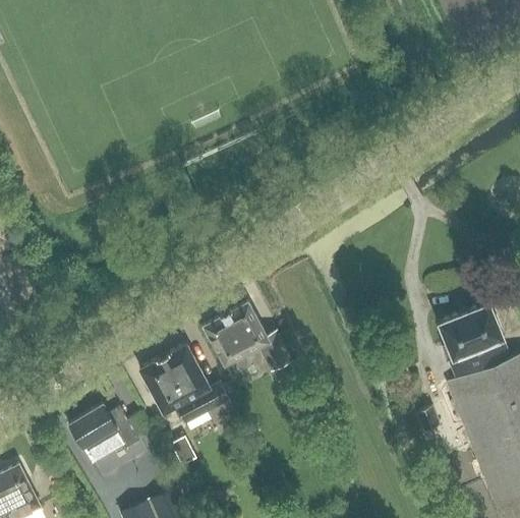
[(272,372),(292,362),(276,330),(265,336),(247,302),(203,325),(223,365),(260,347),(272,372)]
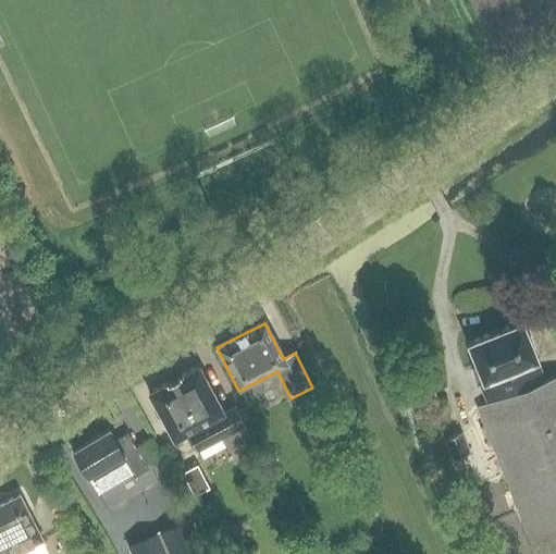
[(490,457),(532,553),(555,553),(555,354),(538,362),(521,324),(468,347),(478,370),(471,373),(478,388),(469,390),(497,455),(490,457)]
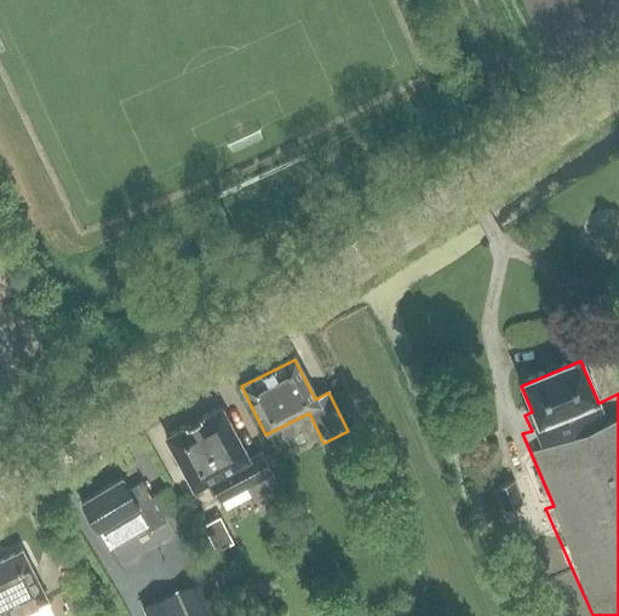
[(254,504),(281,490),(262,453),(248,460),(221,408),(165,437),(193,490),(208,483),(219,504),(247,489),(254,504)]
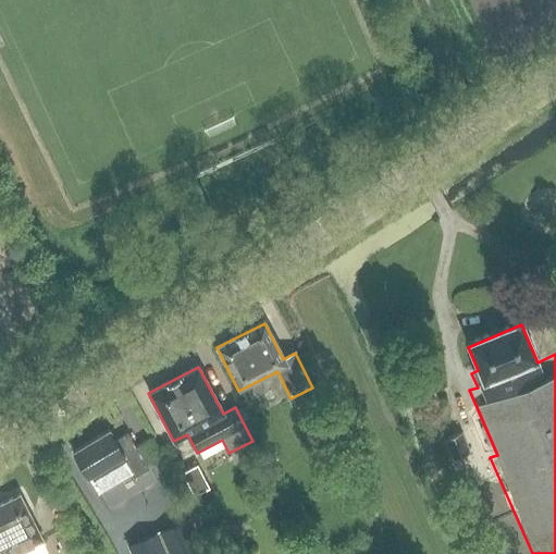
[(108,434),(73,455),(87,478),(97,496),(132,477),(134,479),(147,471),(135,450),(126,434),(112,443),(108,434)]
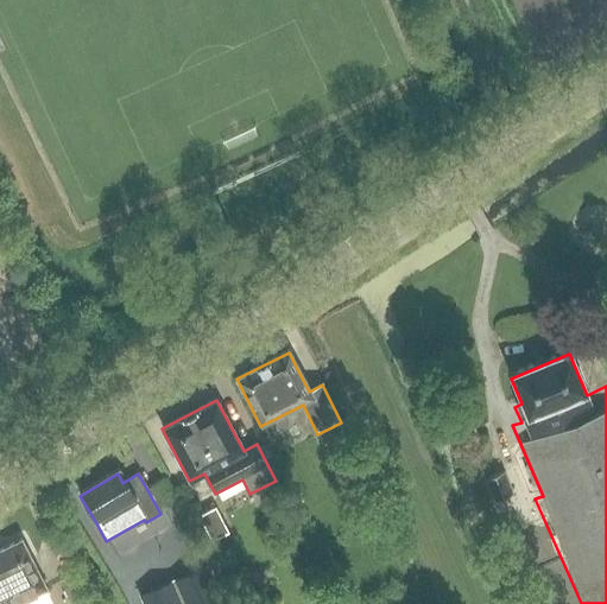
[(214,510),(197,520),(212,545),(228,535),(214,510)]
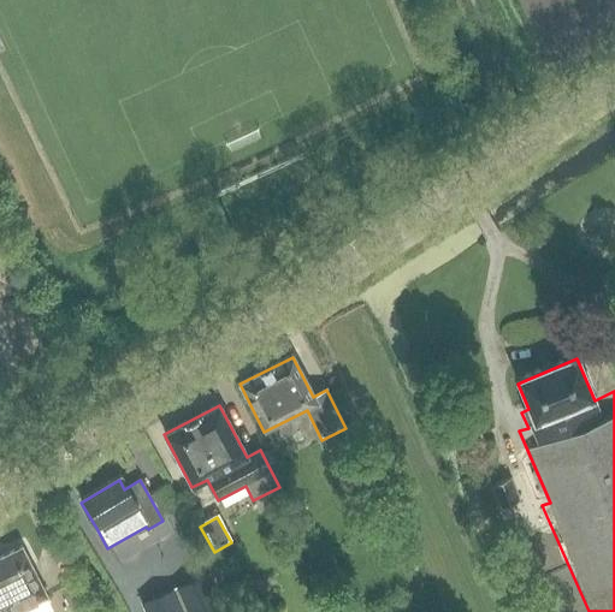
[(0,576),(17,611),(23,611),(47,599),(22,548),(0,559),(0,576)]
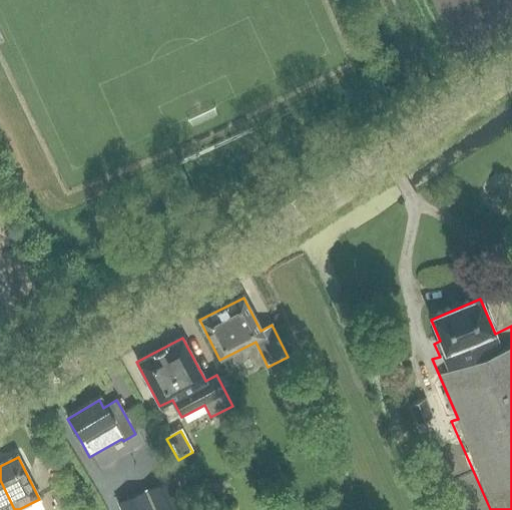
[(264,477),(251,483),(258,496),(271,490),(264,477)]
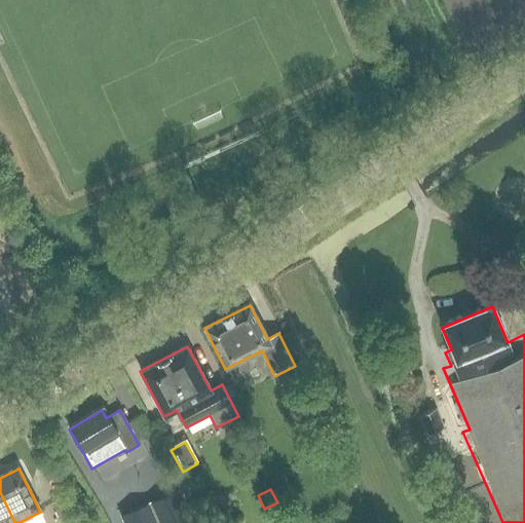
[(14,522),(0,492),(0,522),(14,522)]
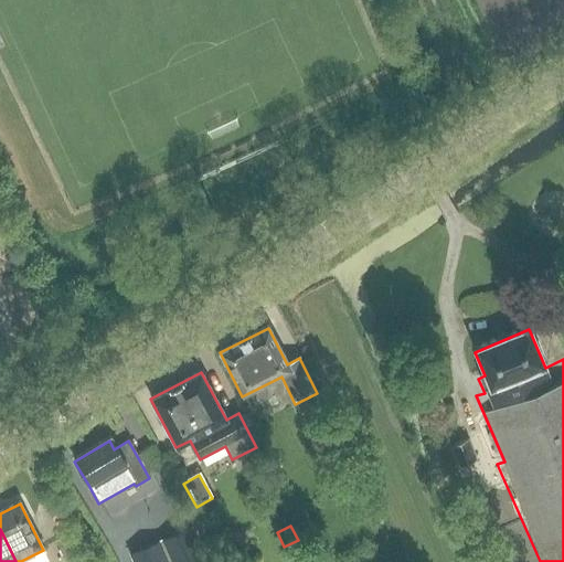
[(205,561),(191,529),(130,555),(132,561),(205,561)]
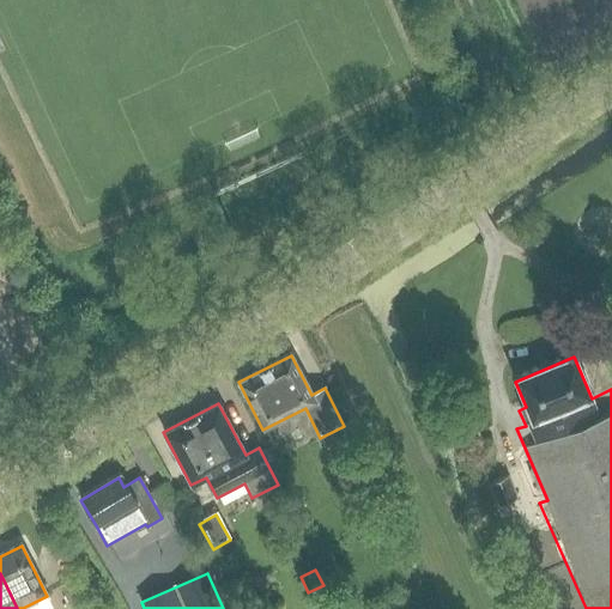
[(91,608),(76,578),(59,586),(70,608),(91,608)]
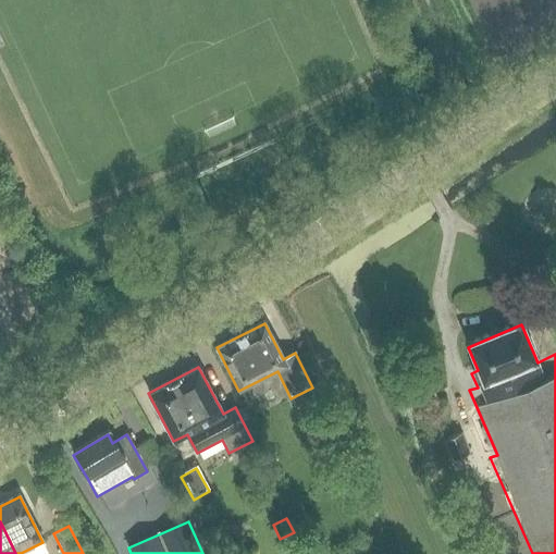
All buildings are outlined.
